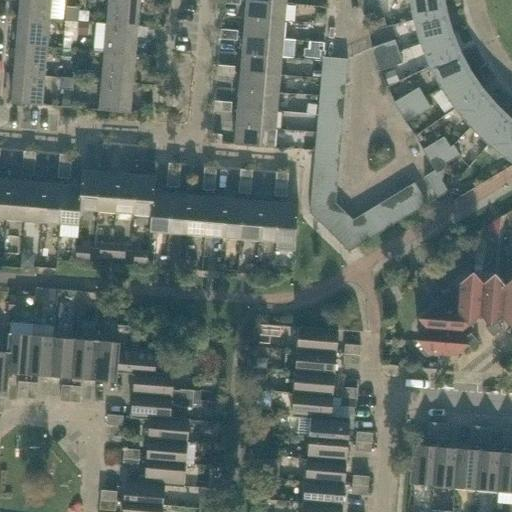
[(51,18),(52,0),(20,0),(19,16),(36,17),(51,18)]
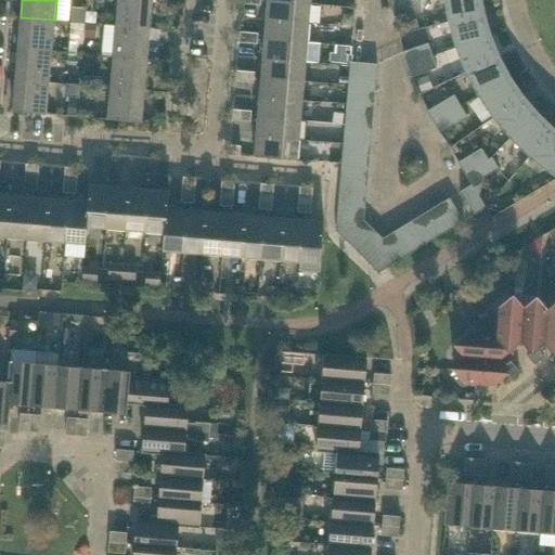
[(151,28),(152,0),(117,0),(115,25),(151,28)]
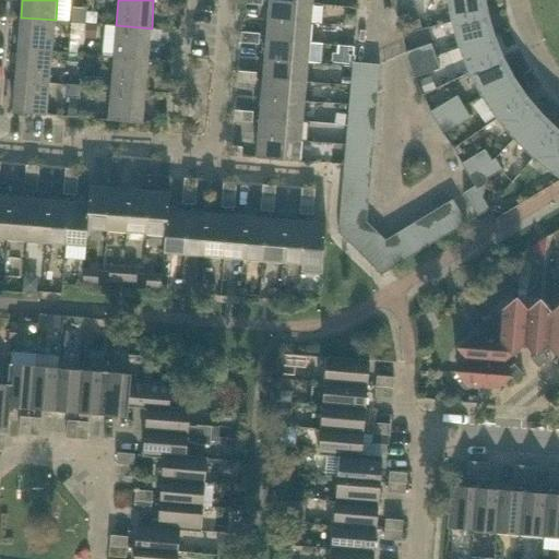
[(312,23),(314,3),(274,0),(269,0),(268,20),(312,23)]
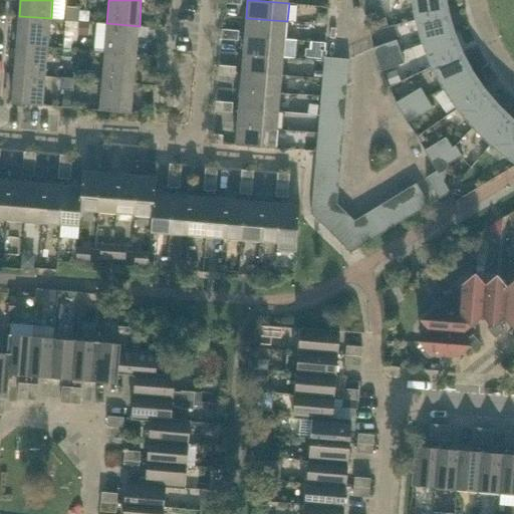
[(364,15),(390,11),(389,0),(381,0),(363,2),(364,15)]
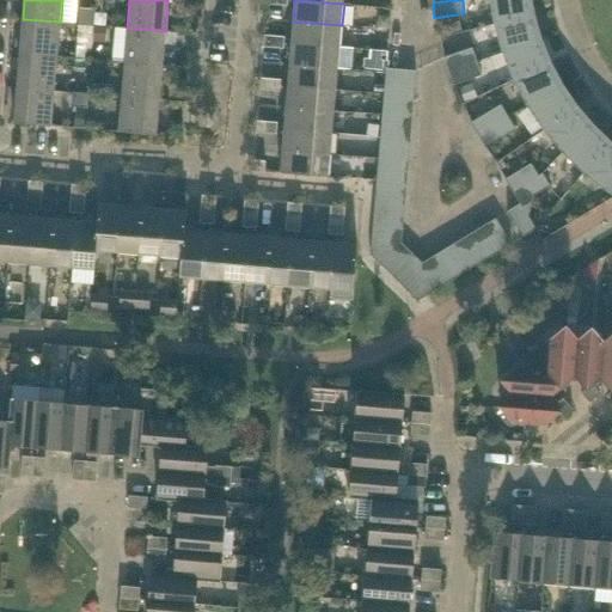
[(490,0),(491,4),(493,8),(494,16),(496,24),(530,16),(528,8),(527,8),(528,4),(527,0),(490,0)]
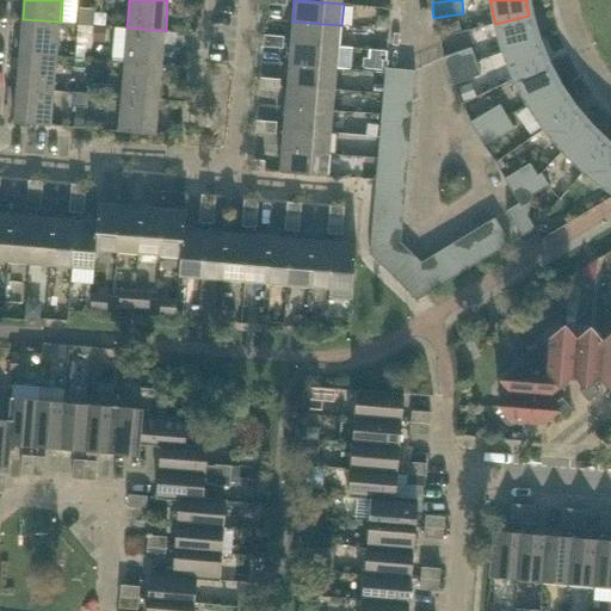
[(531,24),(530,20),(529,16),(495,24),(497,29),(499,38),(501,43),(504,51),(538,39),(538,38),(537,38),(536,34),(534,29),(531,24)]
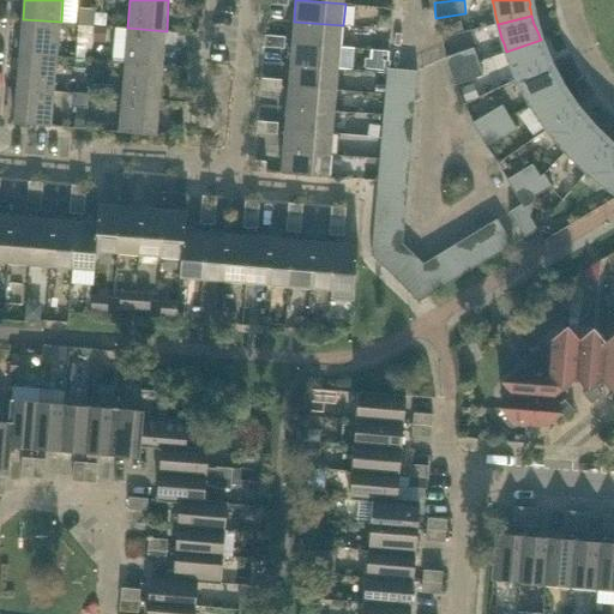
[(61,22),(43,20),(23,19),(19,53),(59,56),(61,22)]
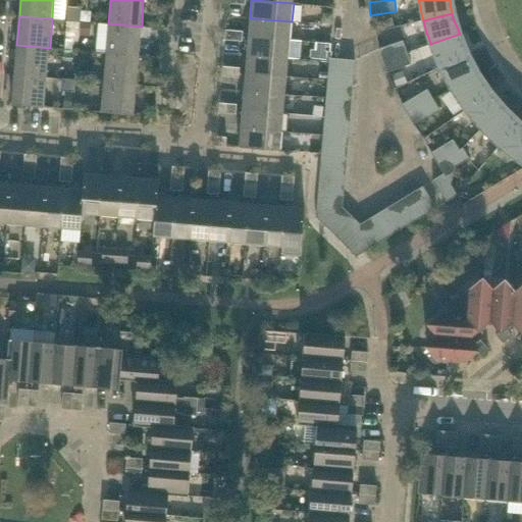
[(291,40),(292,21),(250,18),(249,37),(291,40)]
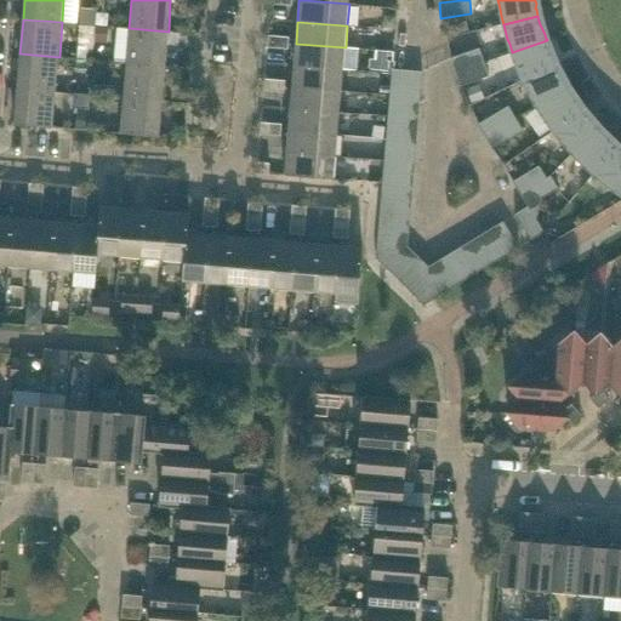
[(108,27),(96,26),(93,43),(106,44),(108,27)]
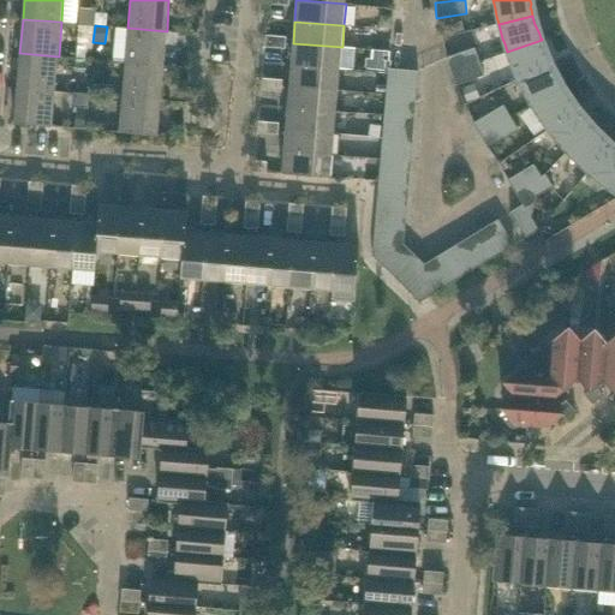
[(163,66),(167,31),(127,28),(125,63),(163,66)]
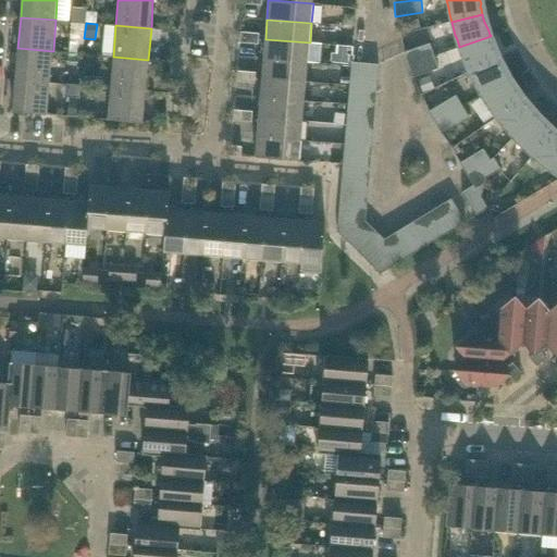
[(249,44),(250,32),(240,32),(239,42),(249,44)]
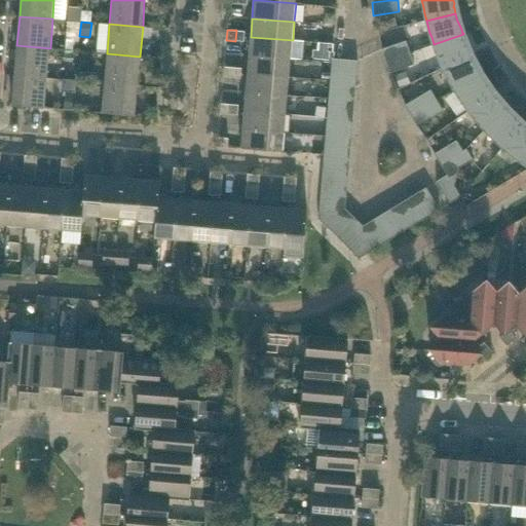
[(245,41),(245,31),(236,30),(235,41),(245,41)]
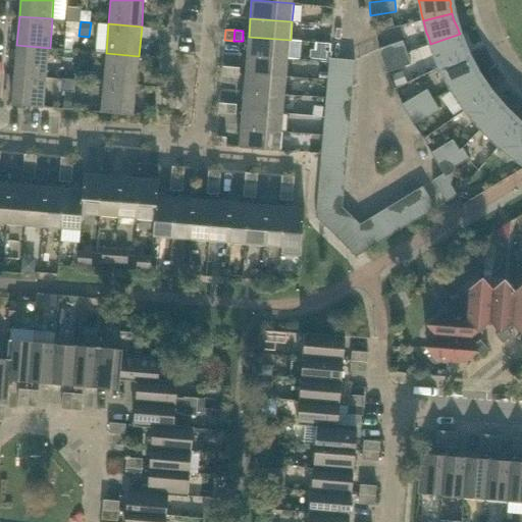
[(299,51),(308,52),(311,34),(302,33),(299,51)]
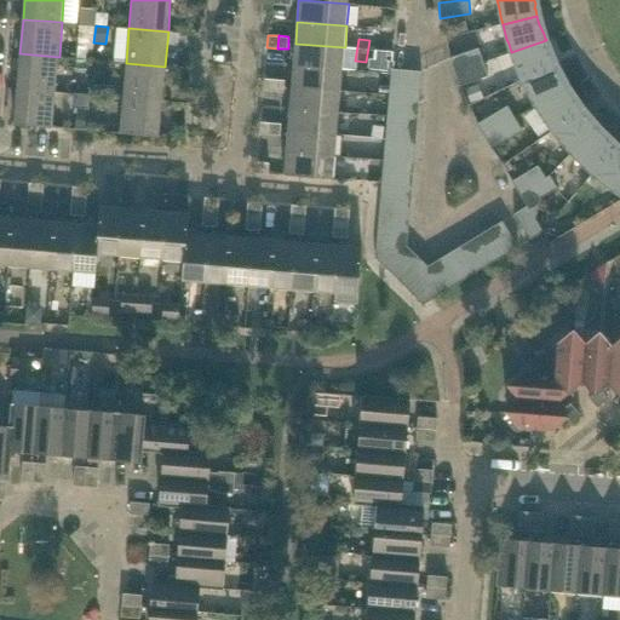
[(546,42),(547,42),(546,40),(511,52),(515,62),(517,67),(523,80),(554,65),(550,58),(550,52),(549,47),(546,42)]
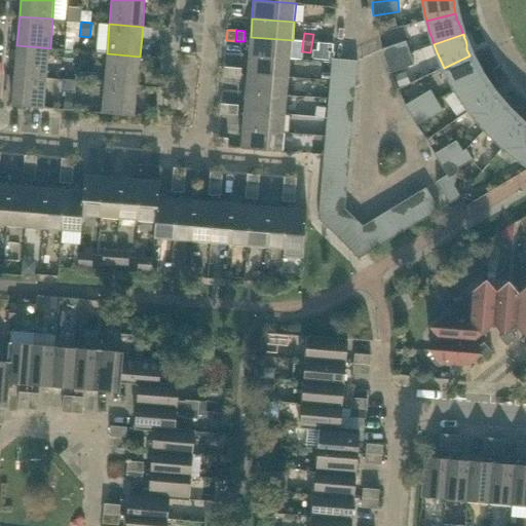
[(291,59),(293,40),(251,37),(249,55),(291,59)]
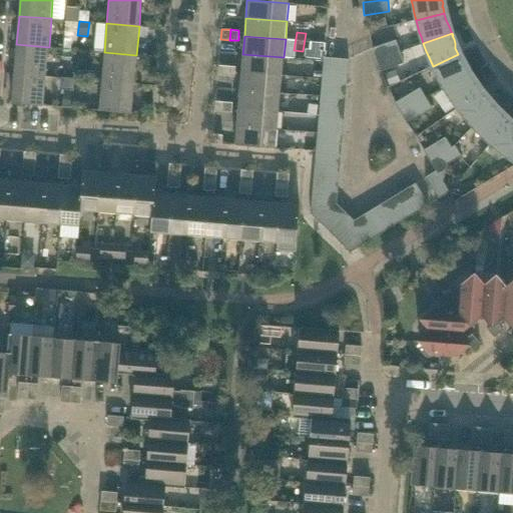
[(376,60),(400,51),(396,40),(372,48),(376,60)]
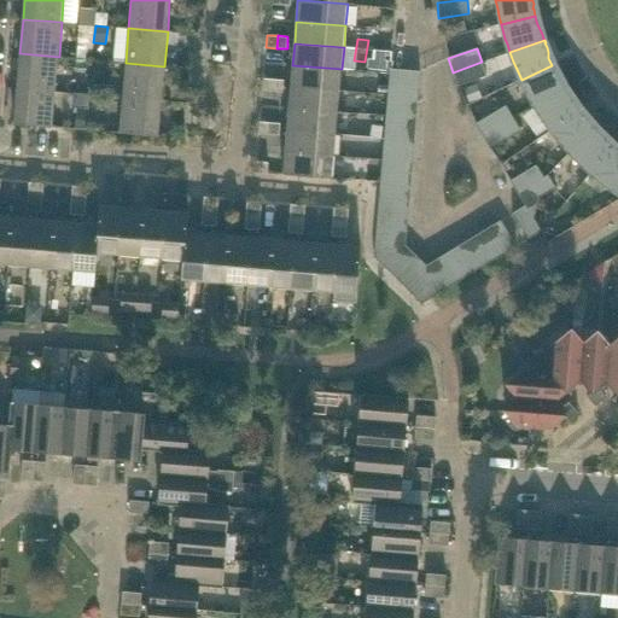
[(56,92),(59,57),(19,53),(17,88),(56,92)]
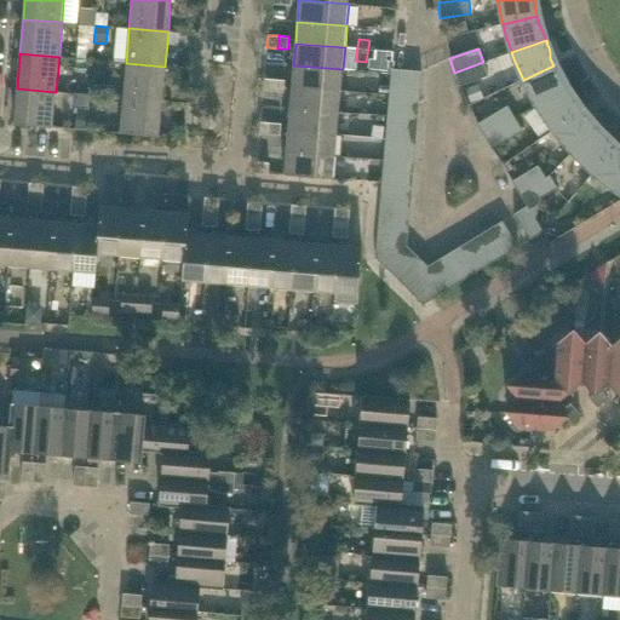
[(488,76),(483,62),(454,73),(459,86),(488,76)]
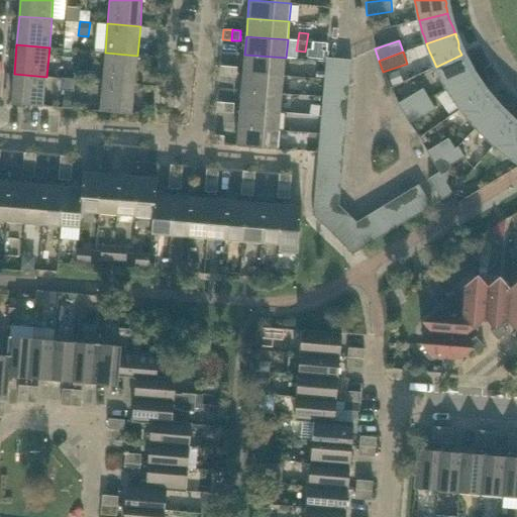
[(135,84),(137,56),(105,53),(102,82),(135,84)]
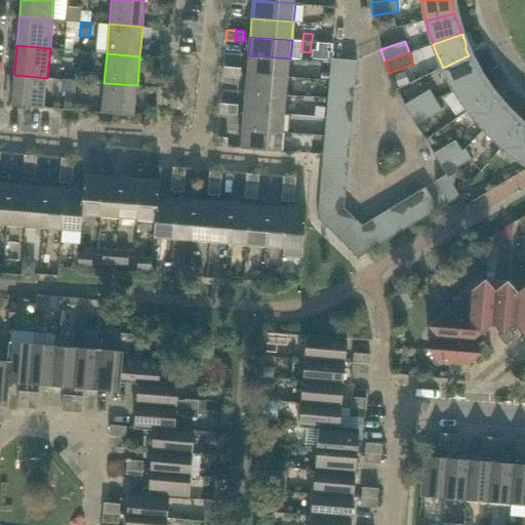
[(288,77),(290,58),(248,55),(247,74),(288,77)]
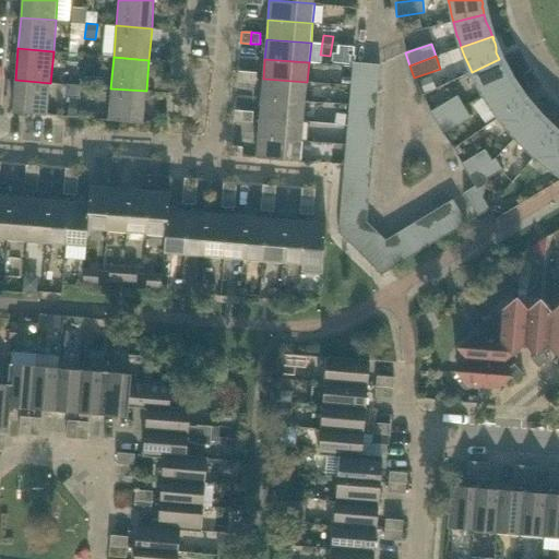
[(502,66),(499,59),(472,72),(473,75),(477,83),(484,95),(512,78),(511,76),(508,73),(502,66)]
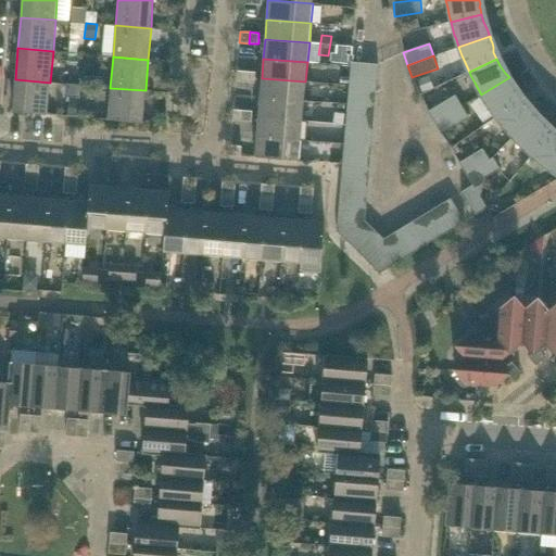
[(365,63),(352,62),(351,62),(349,88),(362,89),(365,63)]
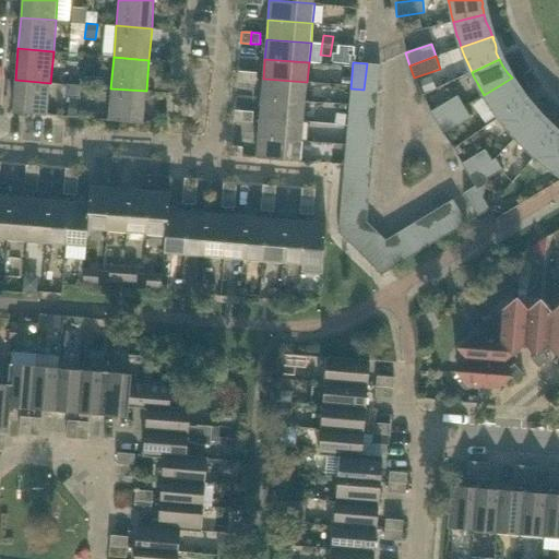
[(378,91),(380,64),(367,63),(364,90),(378,91)]
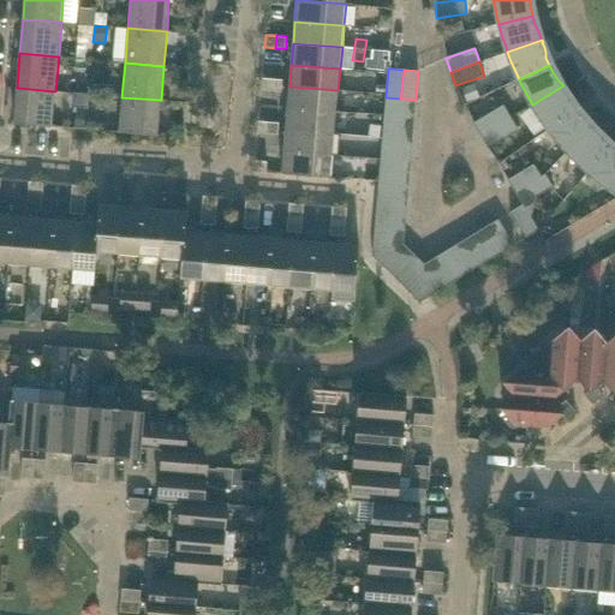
[(272,91),(273,78),(262,78),(261,90),(272,91)]
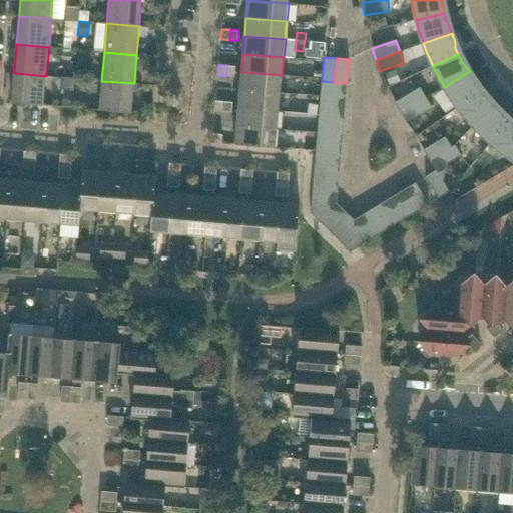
[(234,76),(235,66),(227,65),(226,76),(234,76)]
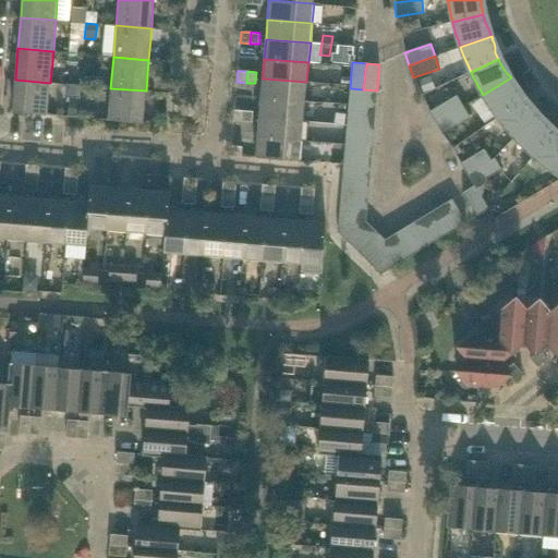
[(74,76),(75,93),(92,92),(91,76),(74,76)]
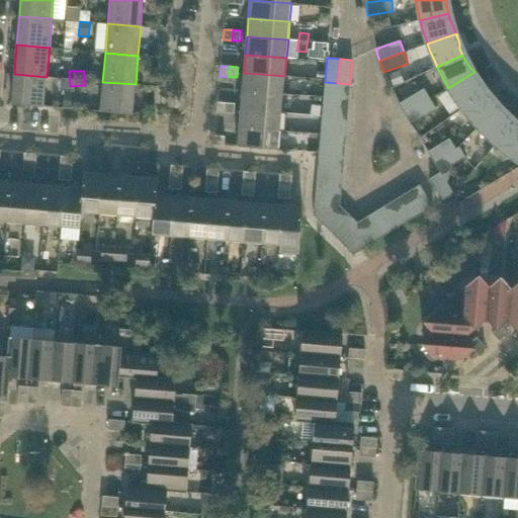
[(476,74),(475,72),(448,88),(455,98),(459,105),(462,108),(485,91),(481,86),(480,82),(478,78),(476,74)]
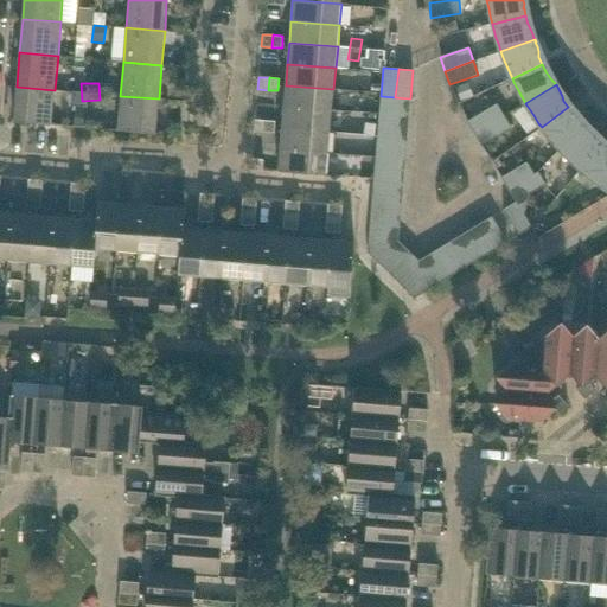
[(332,110),(333,89),(286,85),(283,107),(332,110)]
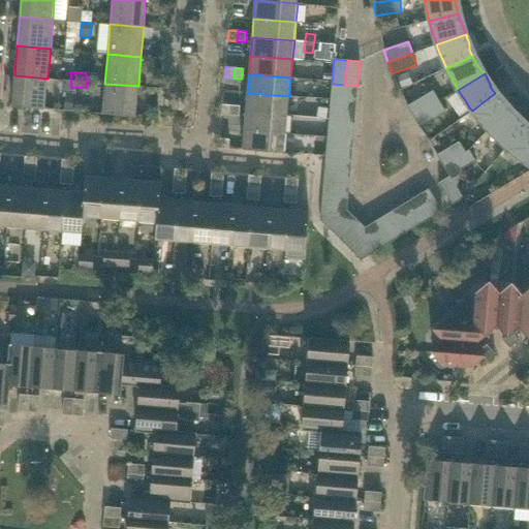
[(45,110),(48,79),(14,75),(11,106),(45,110)]
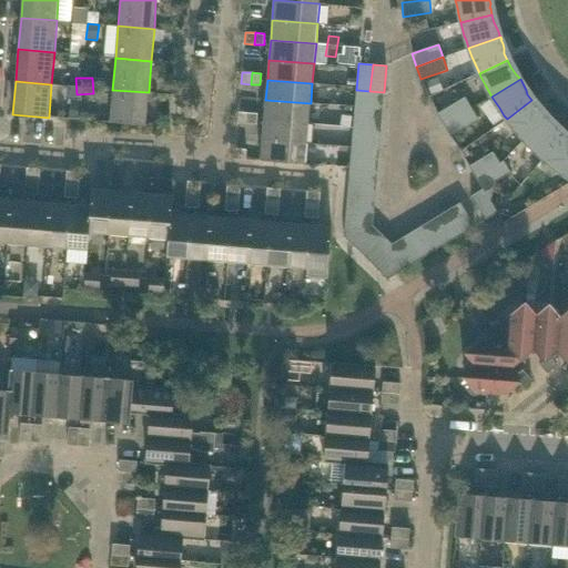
[(145,125),(149,92),(112,90),(110,122),(145,125)]
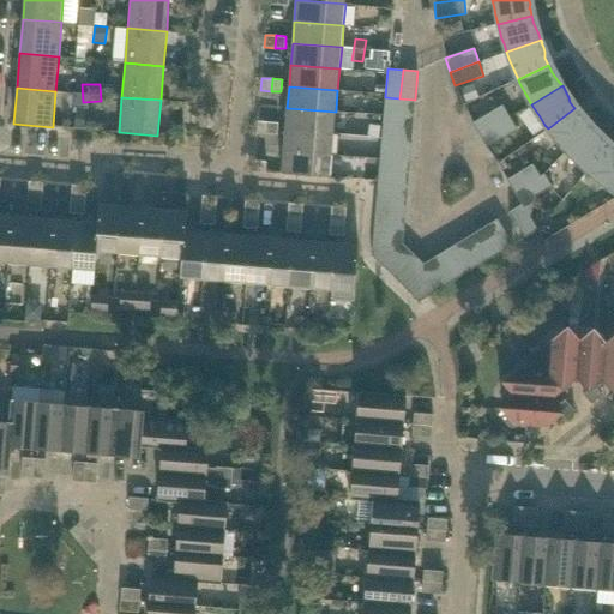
[(415,100),(399,98),(385,97),(384,112),(414,114),(415,100)]
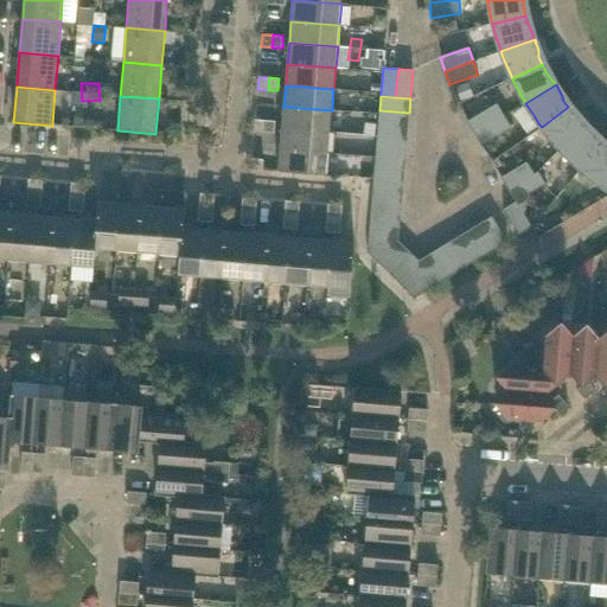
[(474,134),(504,116),(497,103),(467,122),(474,134)]
